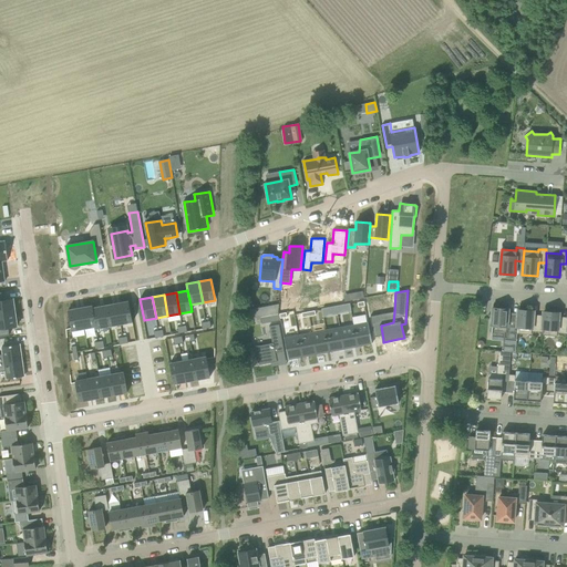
[(0,300),(0,315),(16,312),(13,299),(0,300)]
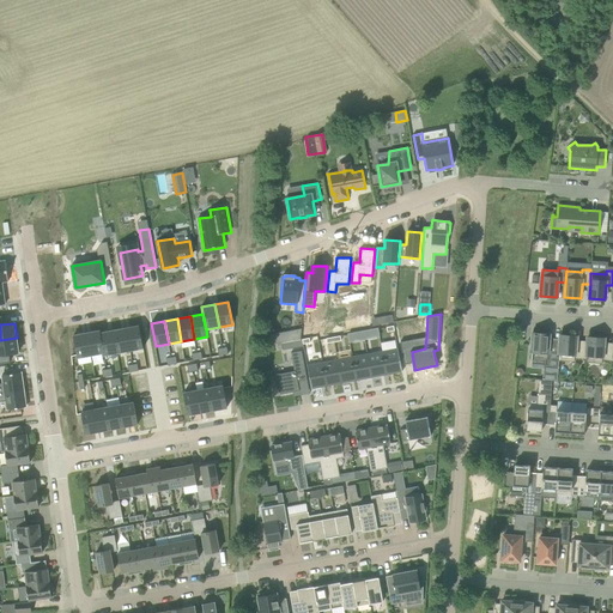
[(143,349),(139,326),(126,328),(129,351),(143,349)]
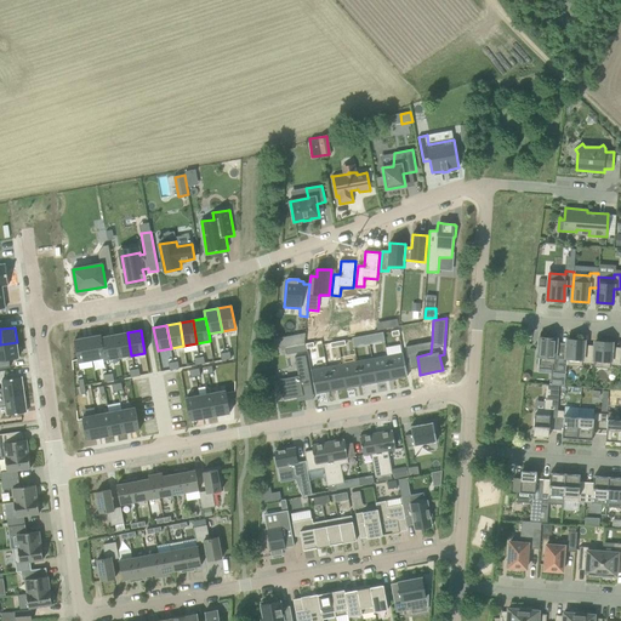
[(131,355),(127,332),(114,335),(119,358),(131,355)]
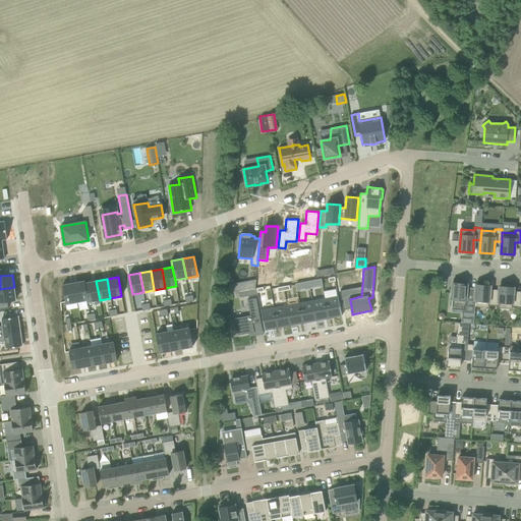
[(84,283),(85,283),(84,281),(73,283),(77,302),(88,300),(89,300),(84,283)]
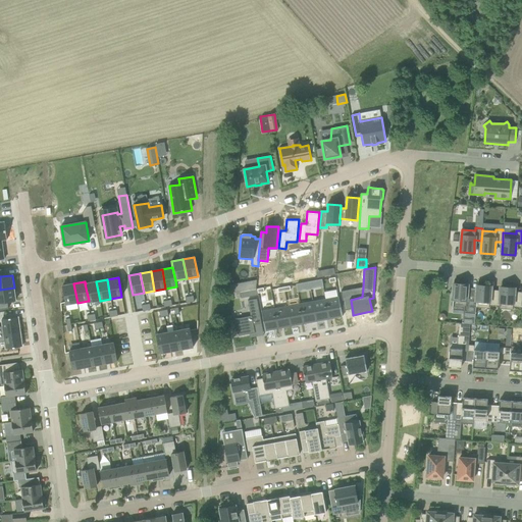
[(100,301),(96,281),(86,283),(85,283),(89,301),(88,301),(88,303),(100,301)]
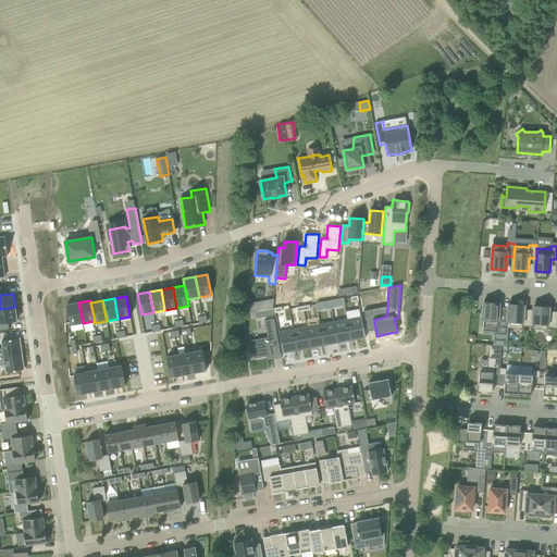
[(83,323),(78,302),(66,305),(71,325),(83,323)]
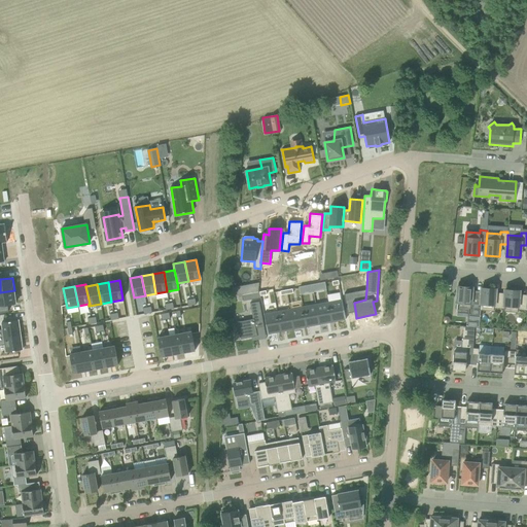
[(471,287),(458,286),(457,308),(470,309),(469,316),(467,316),(467,326),(479,327),(481,310),(482,294),(471,294),(471,287)]
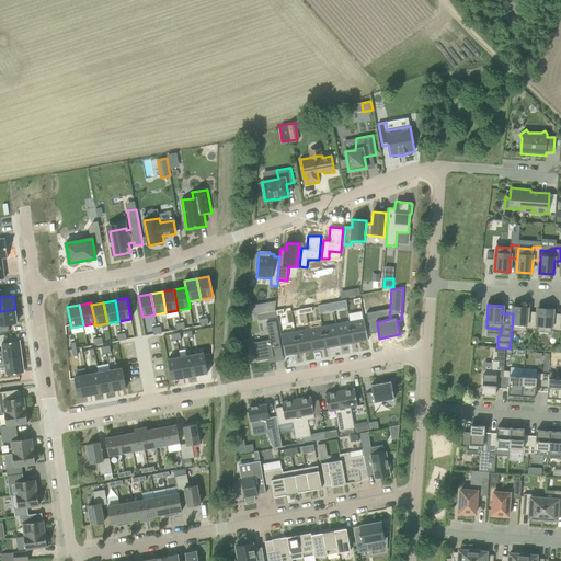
[(513,307),(513,313),(512,330),(526,331),(526,328),(537,329),(538,316),(527,315),(527,308),(513,307)]
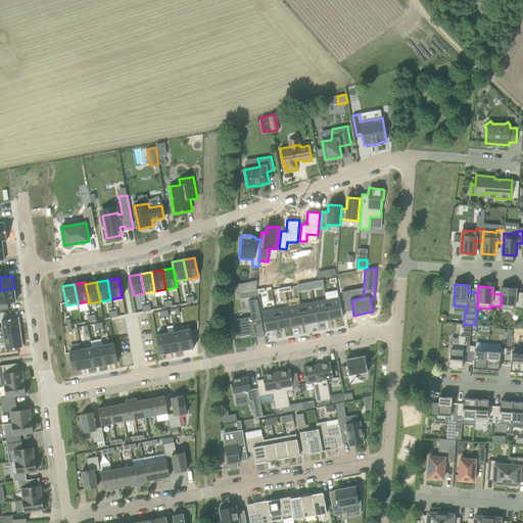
[(502,287),(502,294),(501,306),(500,311),(514,311),(514,308),(514,307),(522,307),(522,295),(515,295),(515,288),(502,287)]
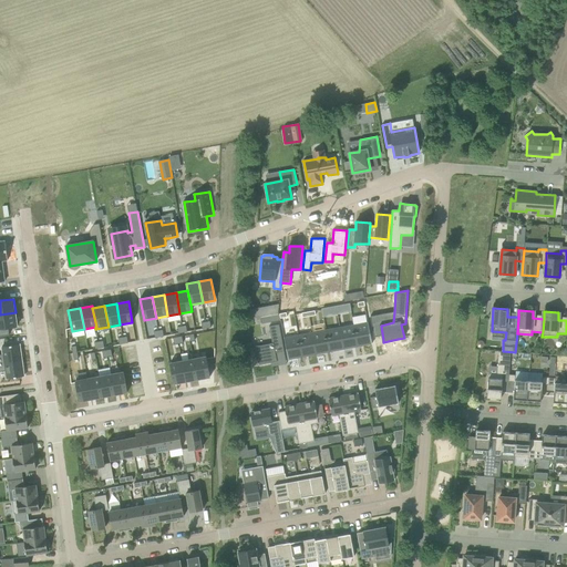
[(8,328),(17,327),(16,312),(0,315),(0,336),(9,336),(8,328)]
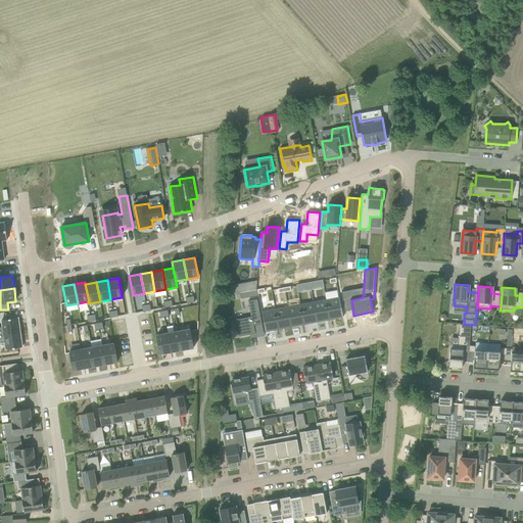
[(259,295),(258,289),(246,292),(248,297),(259,295)]
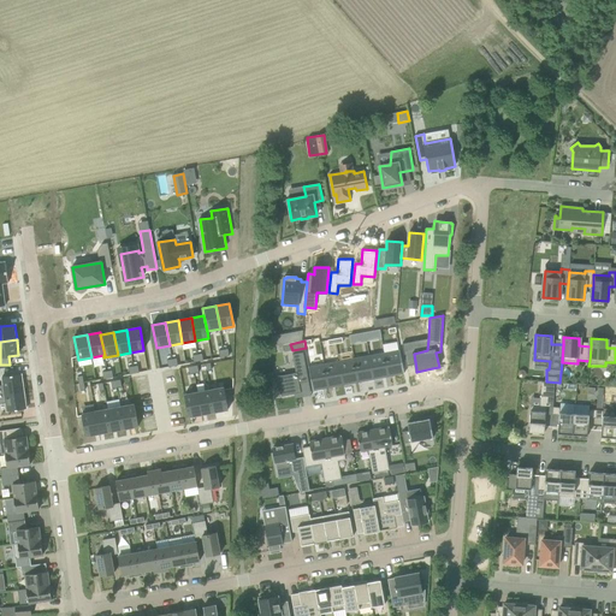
[(400,350),(384,353),(389,377),(404,374),(400,350)]
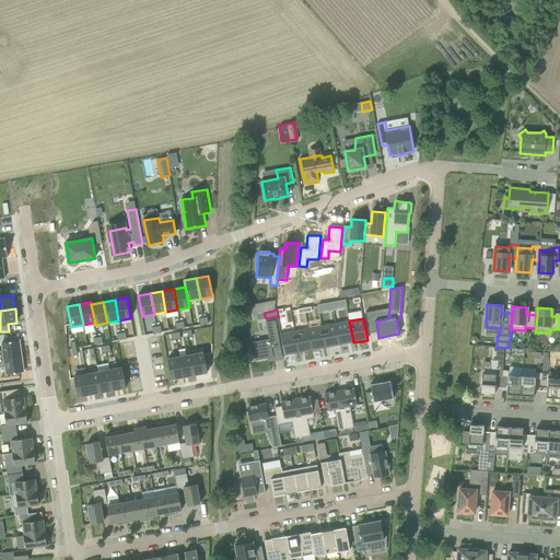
[(272,349),(281,348),(276,321),(266,323),(269,339),(247,343),(248,354),(255,353),(256,361),(273,358),(272,349)]
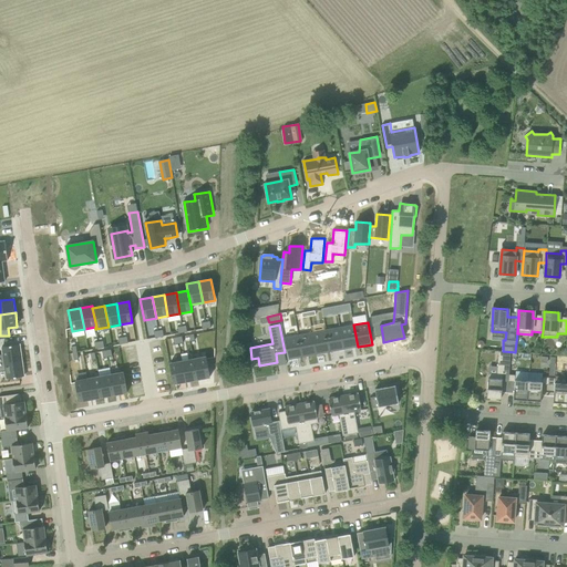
[(358,347),(353,325),(340,328),(344,349),(358,347)]
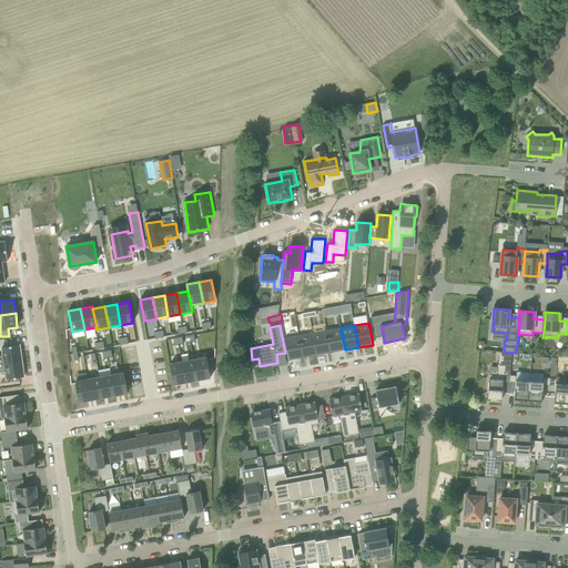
[(345,350),(341,328),(326,331),(331,353),(345,350)]
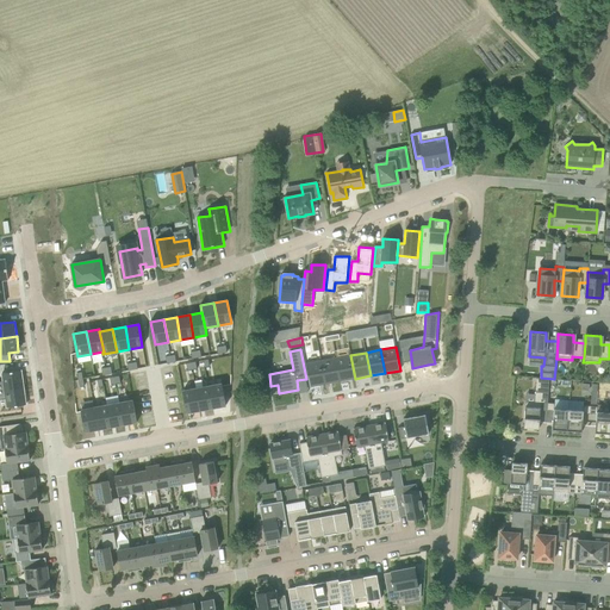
[(355,379),(350,355),(336,358),(341,381),(355,379)]
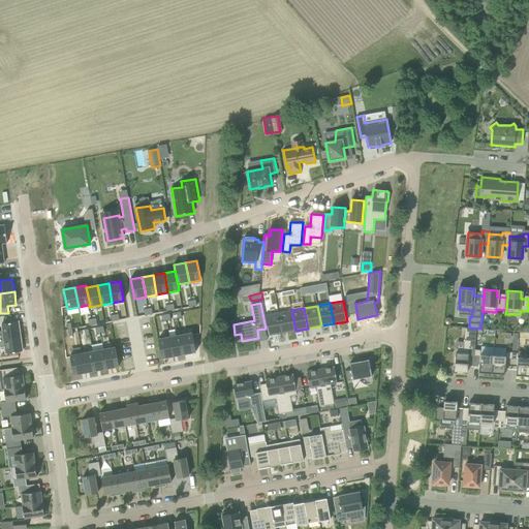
[(296,331),(291,310),(278,313),(282,333),(296,331)]
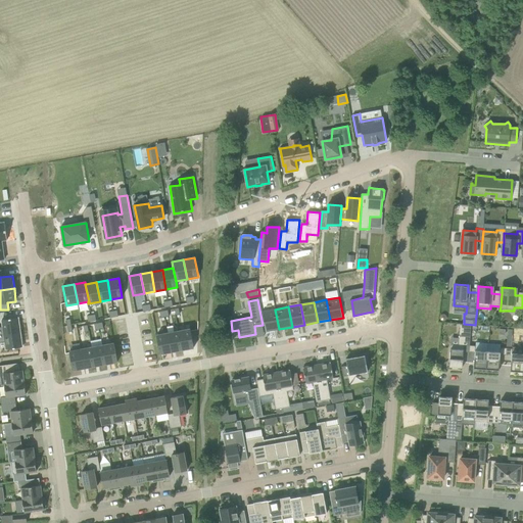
[(279,329),(275,310),(263,312),(266,332),(279,329)]
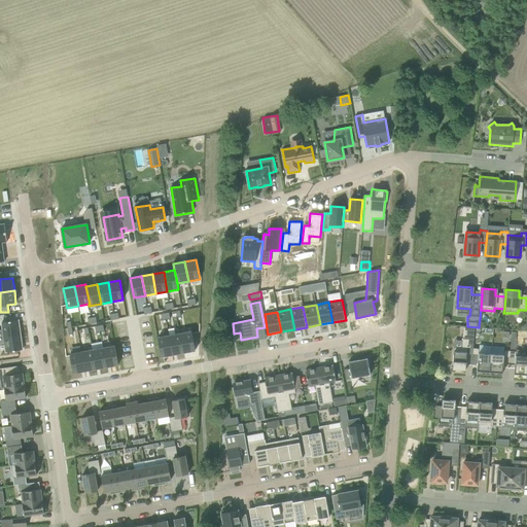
[(0,338),(21,336),(19,320),(2,322),(3,329),(0,329),(0,338)]
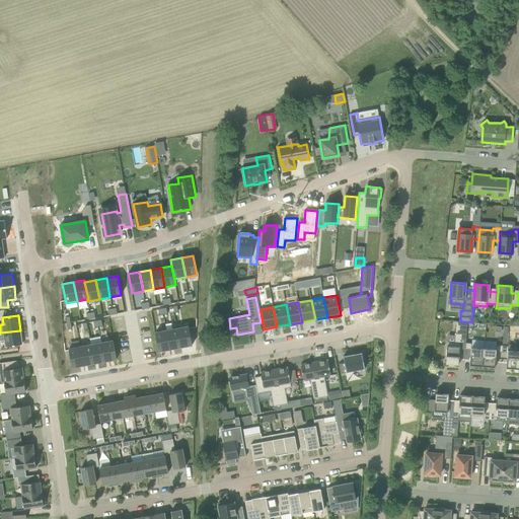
[(189,326),(177,328),(181,348),(193,346),(189,326)]
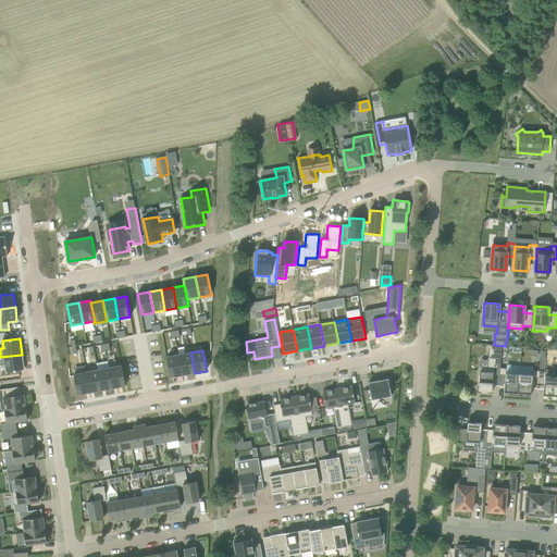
[(190,353),(180,355),(183,375),(195,373),(190,353)]
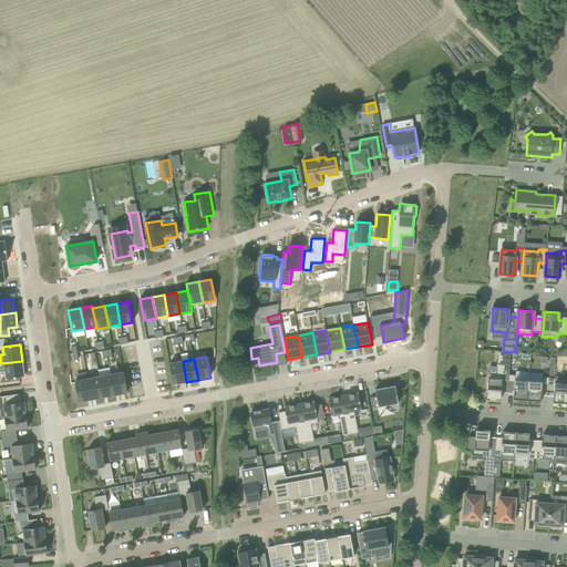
[(22,361),(0,363),(0,371),(6,371),(7,379),(24,377),(22,361)]
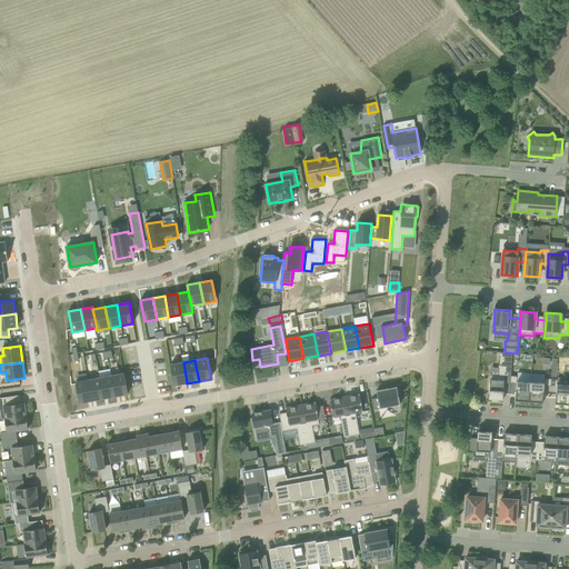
[(183,362),(171,365),(175,386),(187,383),(183,362)]
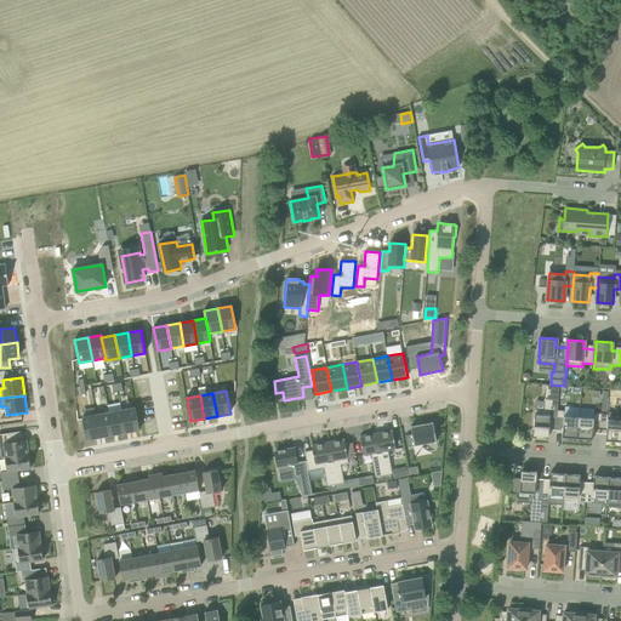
[(140,431),(135,408),(121,410),(126,433),(140,431)]
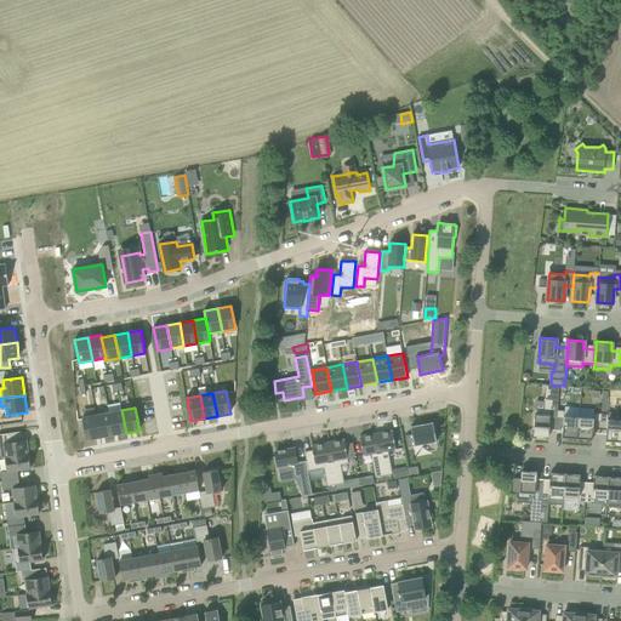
[(557,419),(558,410),(535,409),(534,436),(548,437),(550,431),(557,431),(557,429),(557,419)]
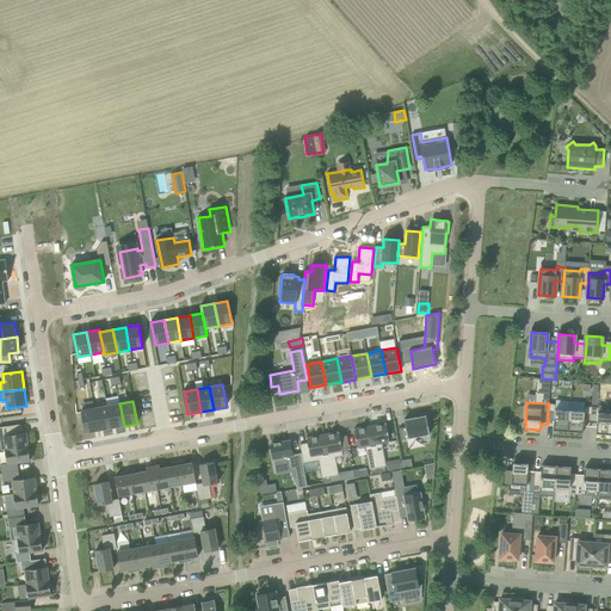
[(124,426),(119,403),(107,406),(111,429),(124,426)]
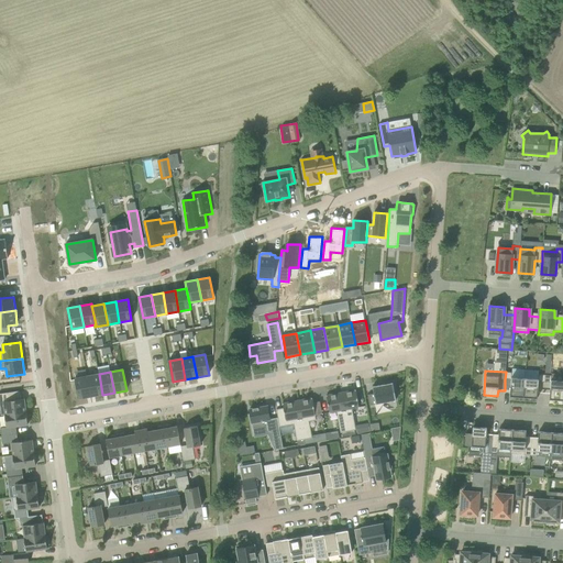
[(510,397),(523,398),(525,378),(511,377),(511,373),(506,372),(505,379),(511,379),(510,397)]
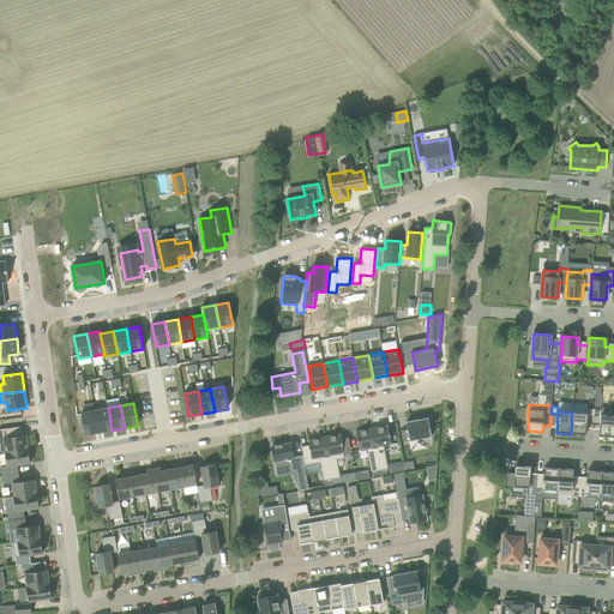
[(112,431),(108,408),(95,410),(100,433),(112,431)]
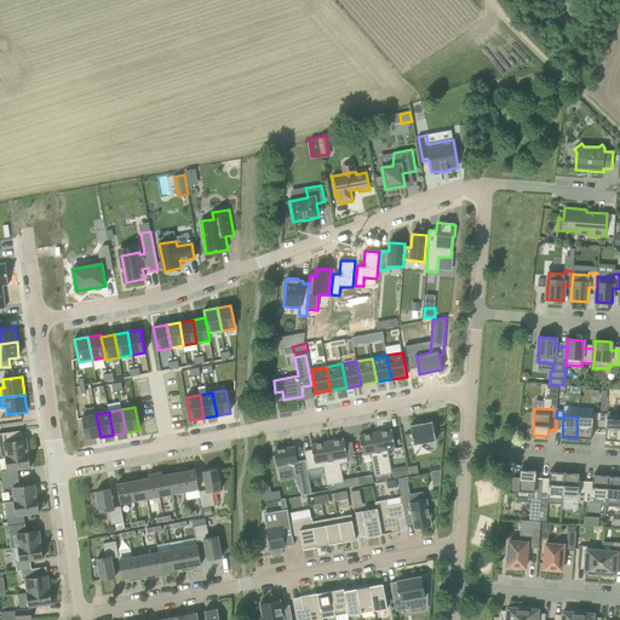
[(593,418),(578,417),(577,438),(591,440),(592,420),(600,420),(600,413),(593,412),(593,418)]
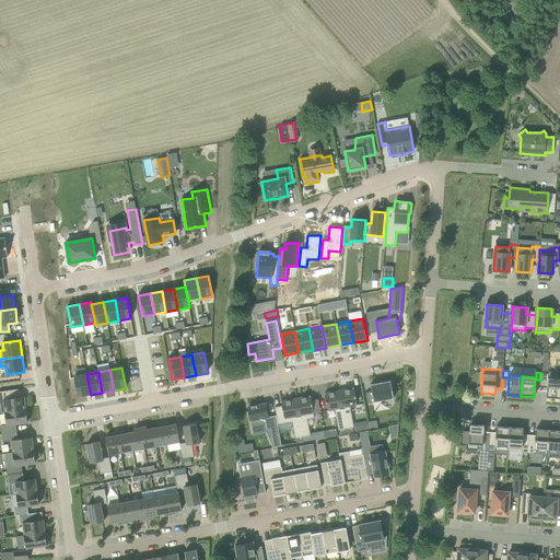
[(546,397),(559,398),(559,395),(559,378),(548,378),(548,373),(541,373),(541,380),(548,381),(546,397)]
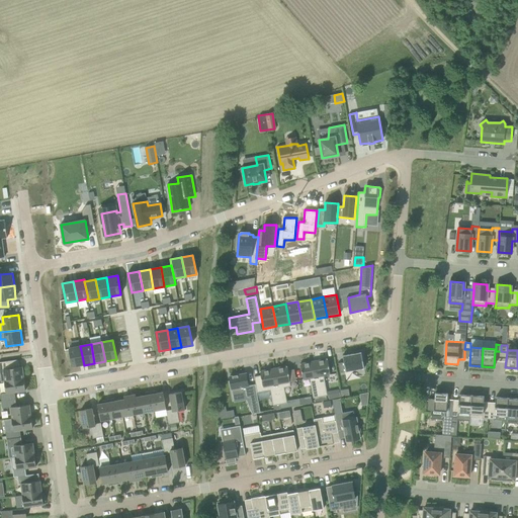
[(84,365),(80,346),(69,348),(72,367),(84,365)]
